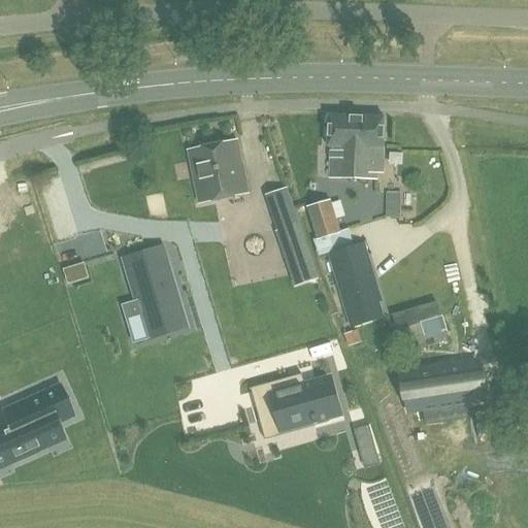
[(331,177),(353,178),(356,116),(328,113),(327,145),(333,145),(331,177)]
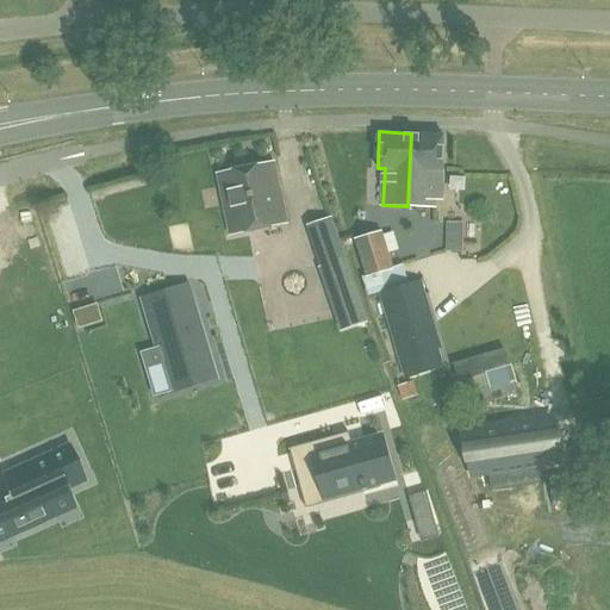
[(442,170),(443,135),(411,134),(408,206),(434,207),(435,170),(442,170)]
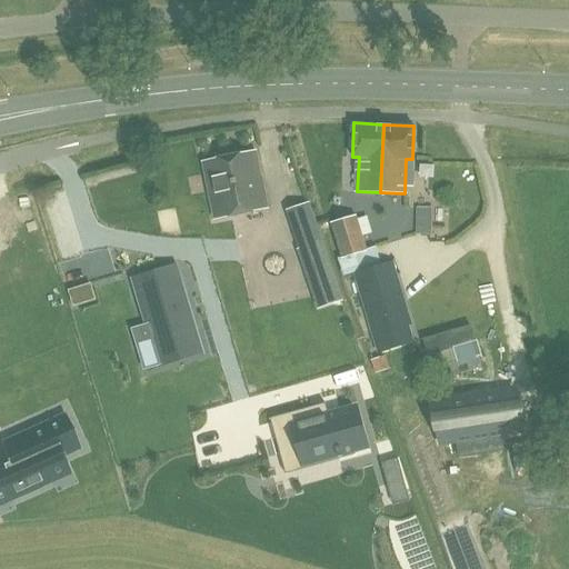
[(267,207),(255,150),(202,161),(215,219),(267,207)]
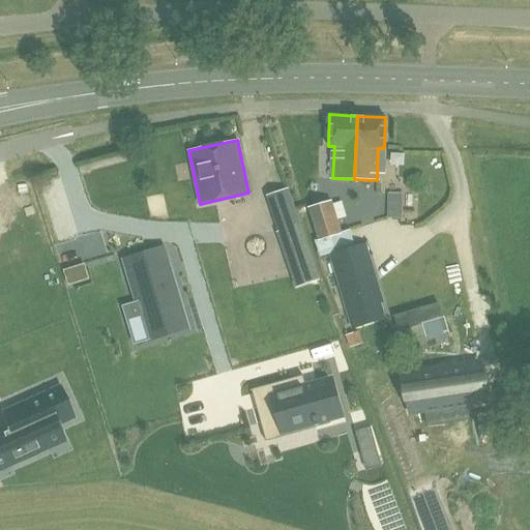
[(398,196),(398,221),(411,221),(411,196),(398,196)]
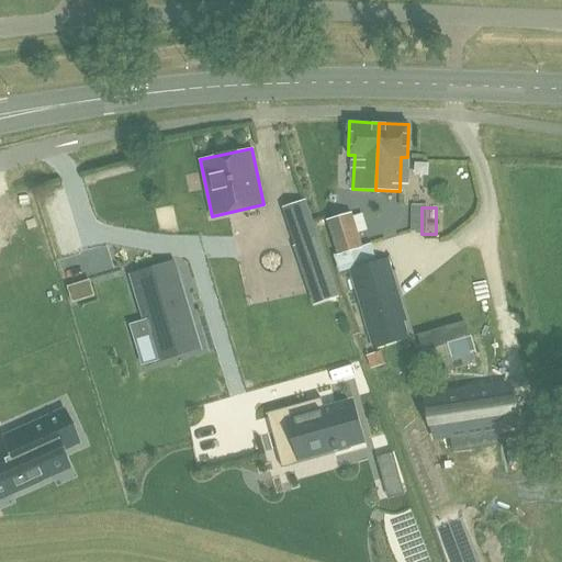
[(350,213),(328,221),(338,253),(361,246),(350,213)]
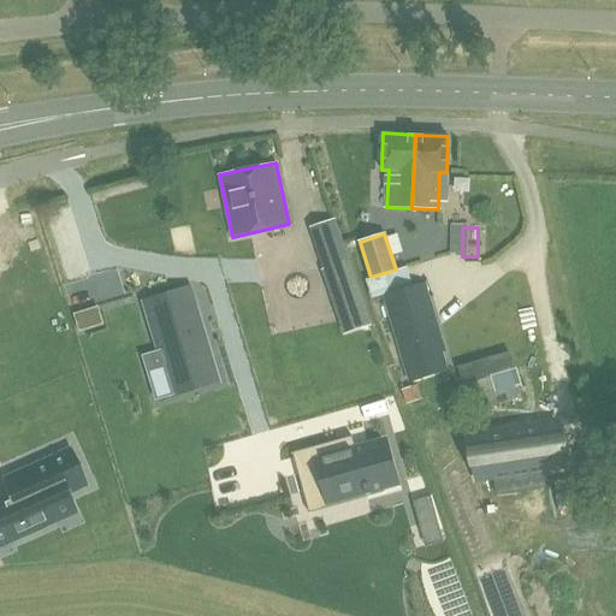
[(348,332),(372,324),(349,260),(325,268),(348,332)]
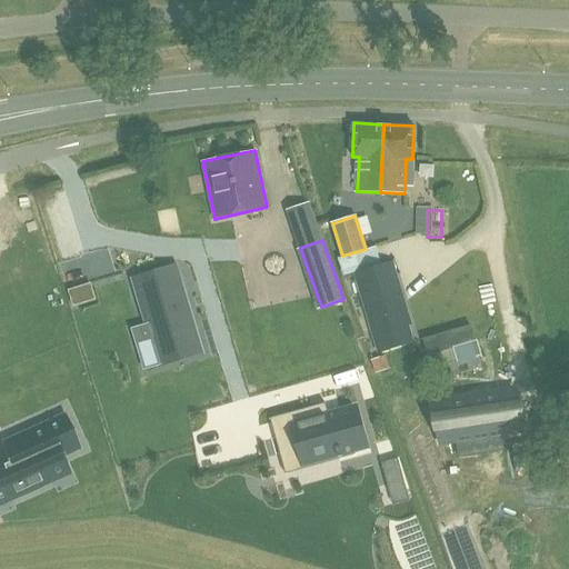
[(228,242),(185,246),(185,255),(229,251),(228,242)]
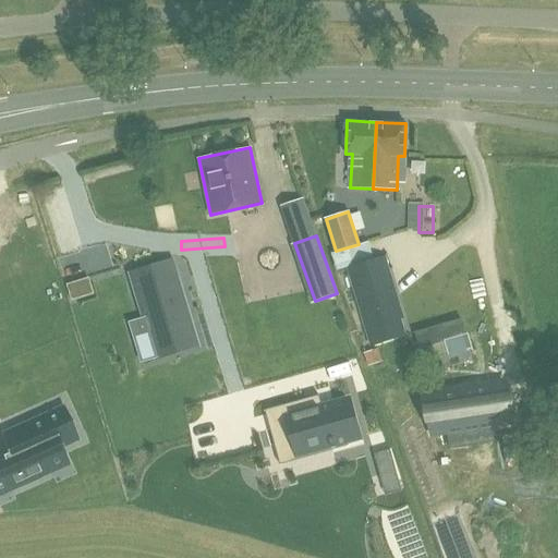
[(368,241),(359,244),(336,251),(331,253),(338,271),(349,268),(375,259),(368,241)]
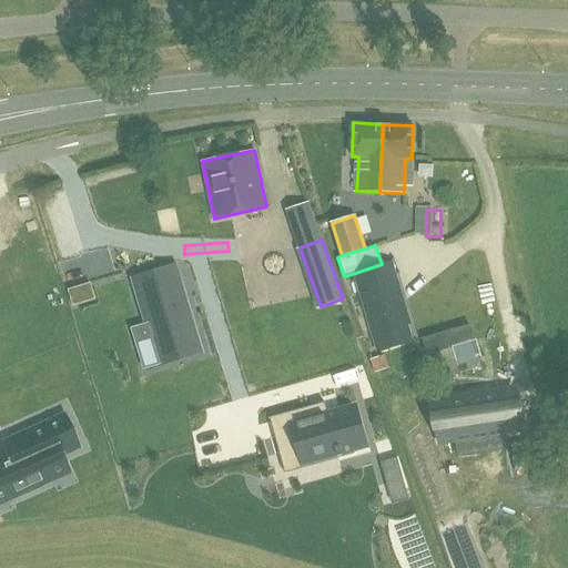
[(193,300),(251,290),(245,259),(188,269),(193,300)]
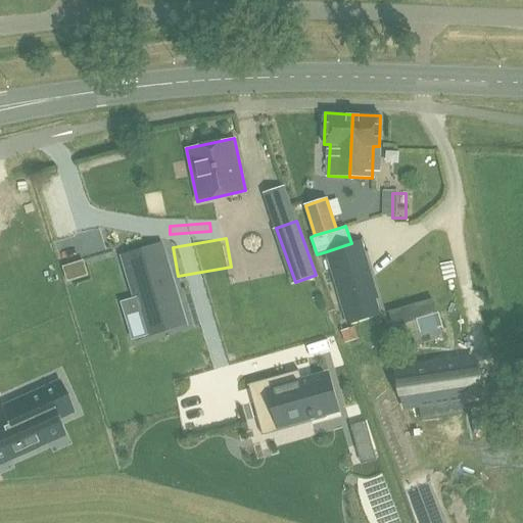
[(361,240),(327,251),(344,308),(378,298),(361,240)]
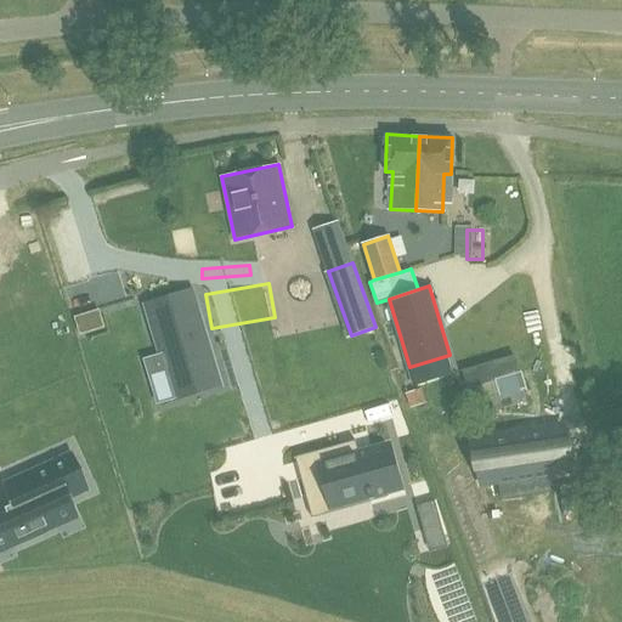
[(174,295),(143,304),(159,355),(164,354),(169,371),(164,373),(171,397),(222,383),(202,314),(181,320),(174,295)]
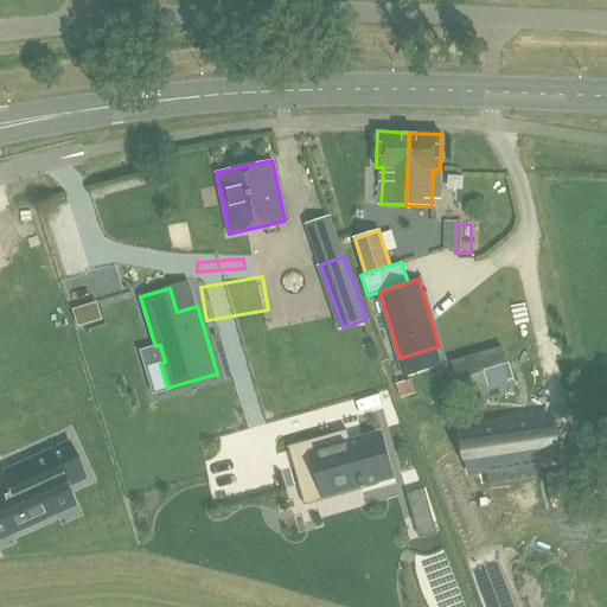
[(72,311),(78,328),(96,324),(90,305),(72,311)]
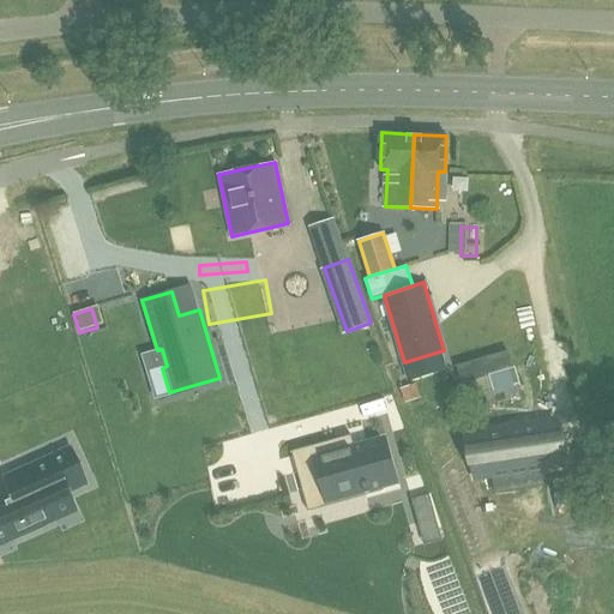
[(419,365),(422,379),(449,373),(446,359),(419,365)]
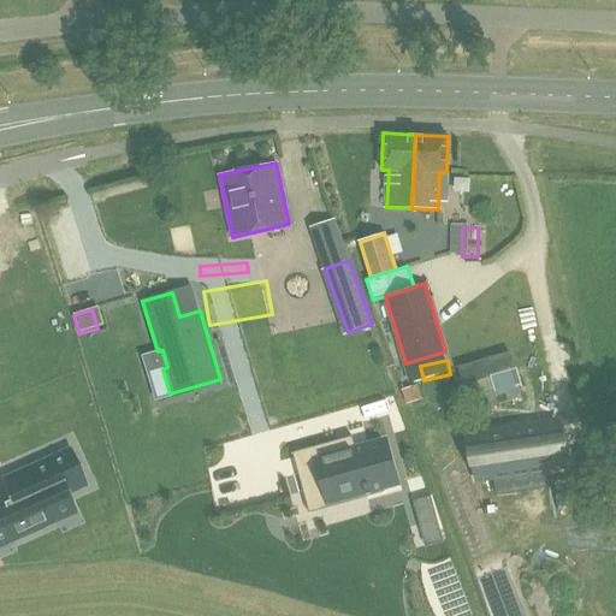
[(397,478),(385,436),(357,443),(355,434),(295,451),(306,486),(327,480),(332,496),(397,478)]
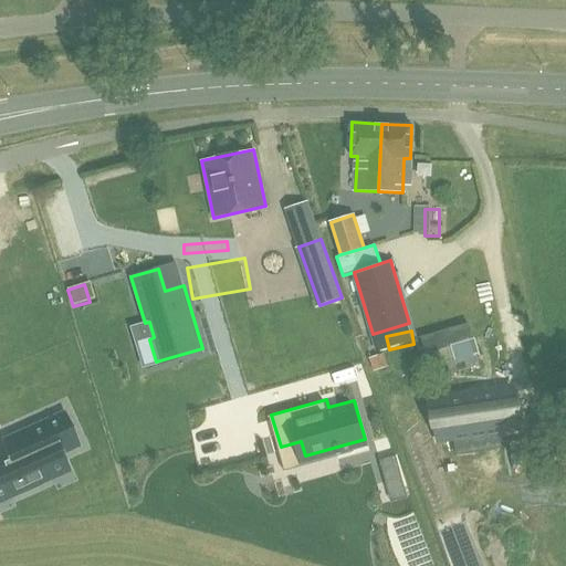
[(433,399),(431,432),(448,433),(447,440),(495,443),(496,438),(512,439),(515,405),(433,399)]
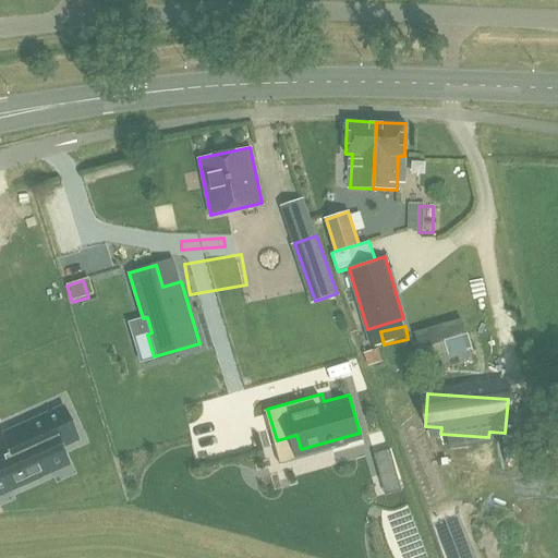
[(12,449),(0,455),(0,488),(1,492),(57,464),(48,447),(81,432),(68,403),(33,420),(40,435),(19,446),(21,449),(13,452),(12,449)]
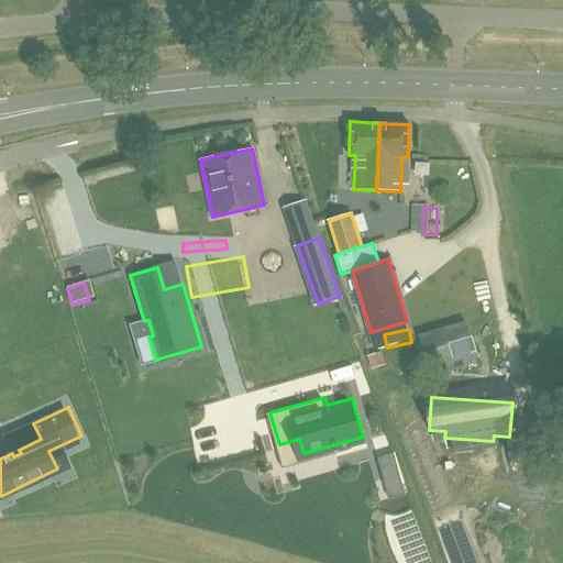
[(385,478),(398,474),(393,453),(379,457),(385,478)]
